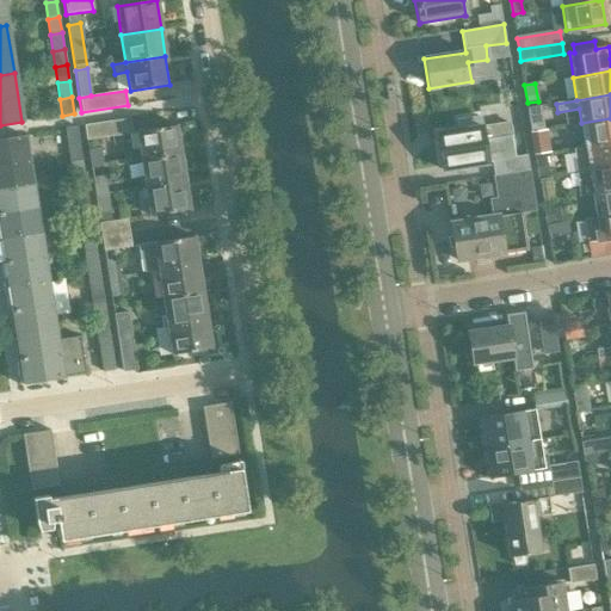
[(528,109),(531,131),(544,129),(541,107),(528,109)]
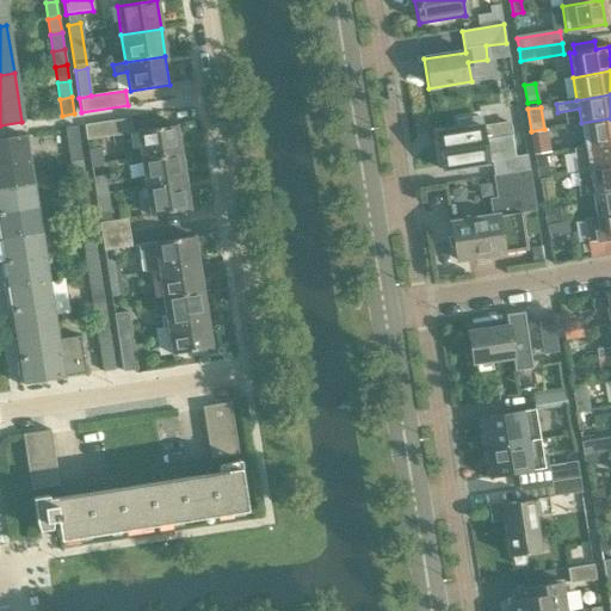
[(610,118),(581,123),(585,148),(610,142),(610,118)]
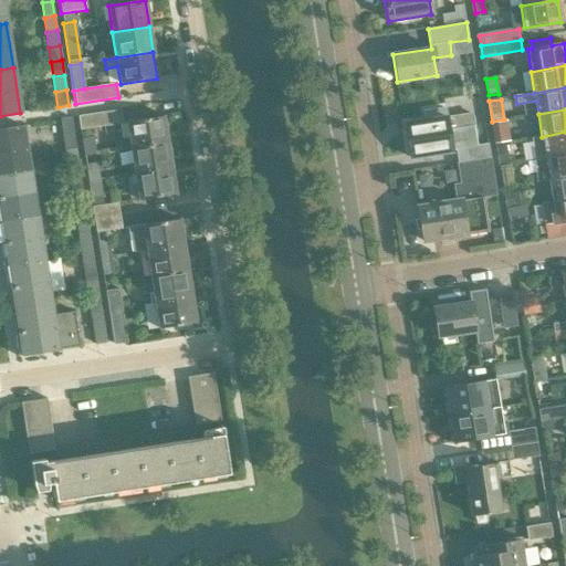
[(77,117),(80,130),(122,124),(121,111),(77,117)]
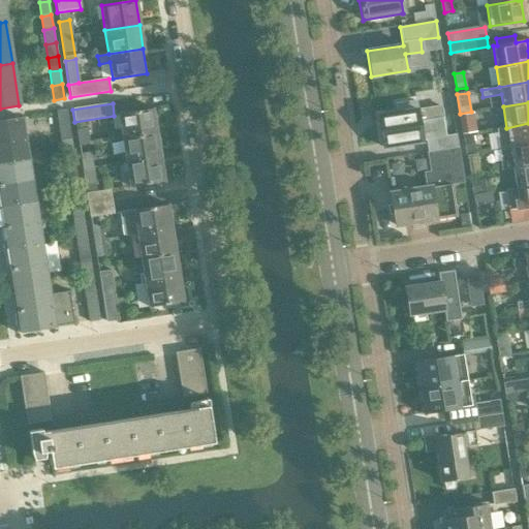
[(114,141),(122,138),(156,133),(153,109),(118,115),(121,129),(112,130),(114,141)]
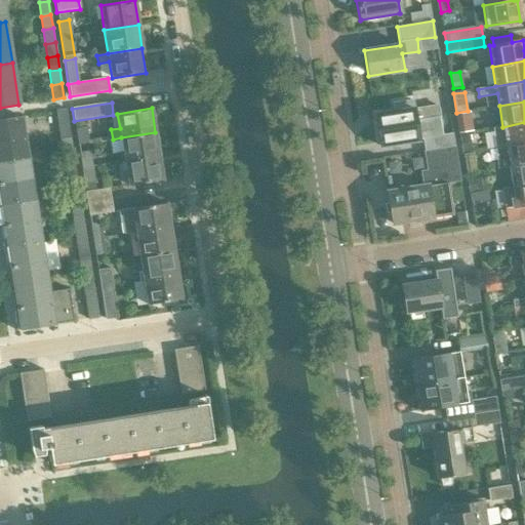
[(421,138),(423,151),(453,147),(451,133),(441,134),(438,117),(414,121),(412,109),(375,116),(379,146),(421,138)]
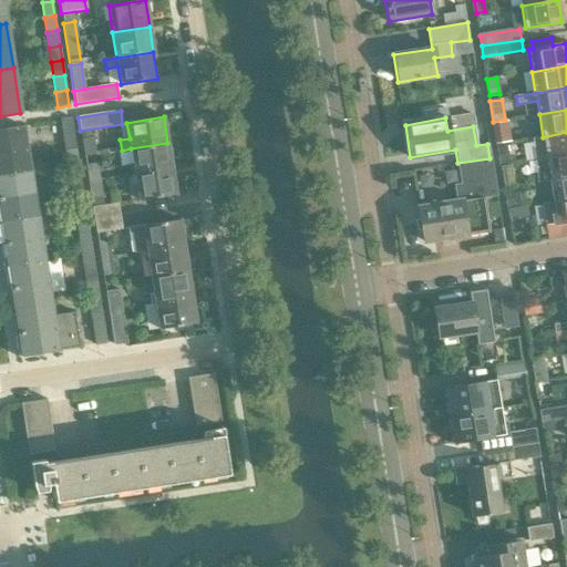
[(60,120),(62,136),(73,134),(71,119),(60,120)]
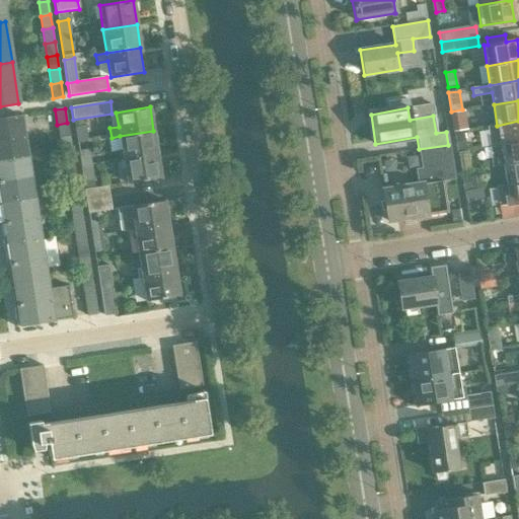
[(455,132),(465,131),(462,112),(452,114),(455,132)]
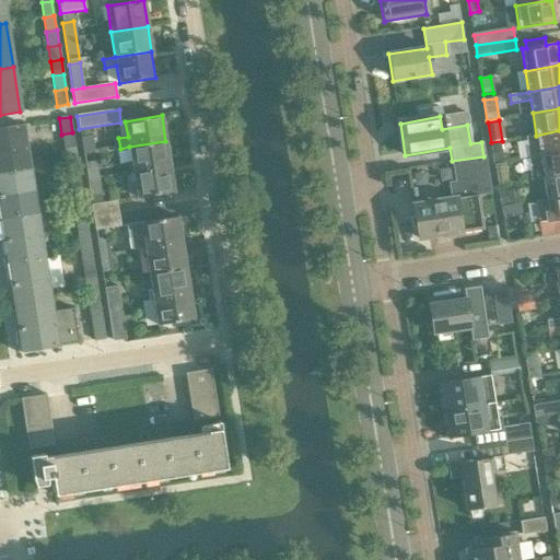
[(0,128),(0,174),(28,170),(22,125),(0,128)]
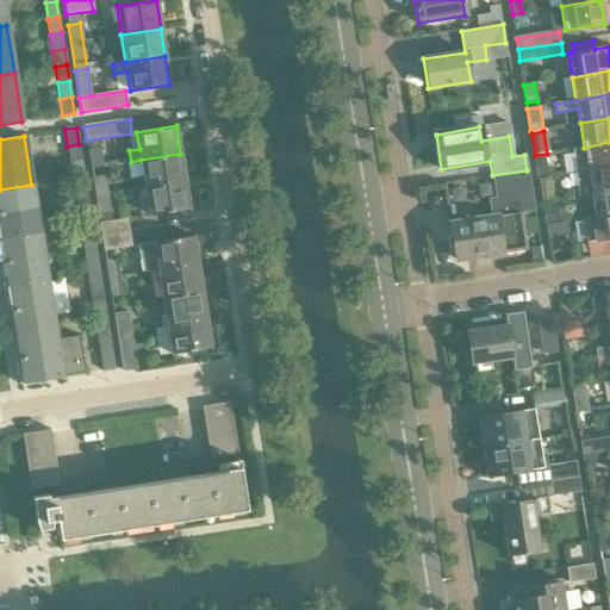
[(572,149),(576,172),(609,166),(609,142),(584,148),(572,149)]
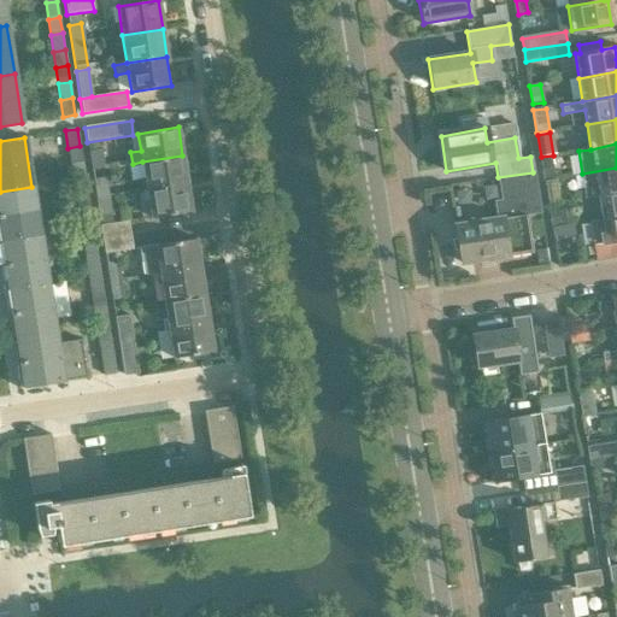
[(68,148),(70,164),(82,163),(80,146),(68,148)]
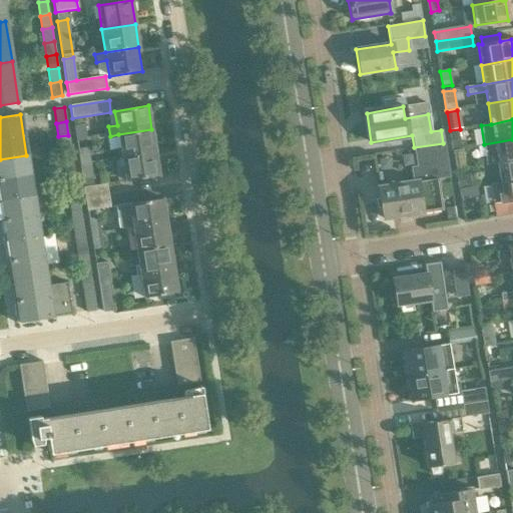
[(73,126),(75,141),(85,140),(83,124),(73,126)]
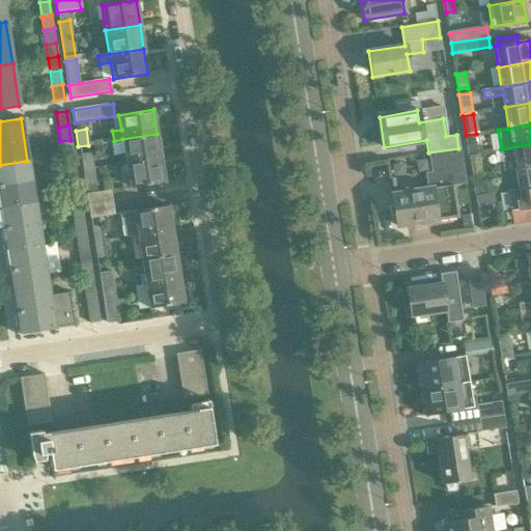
[(122,139),(127,163),(161,158),(157,134),(122,139)]
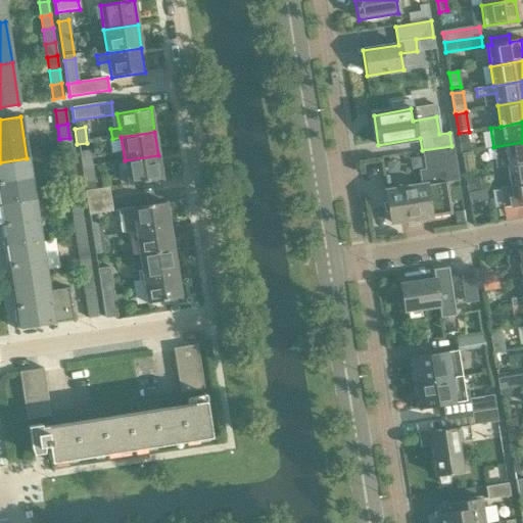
[(59,139),(61,153),(72,151),(69,138),(59,139)]
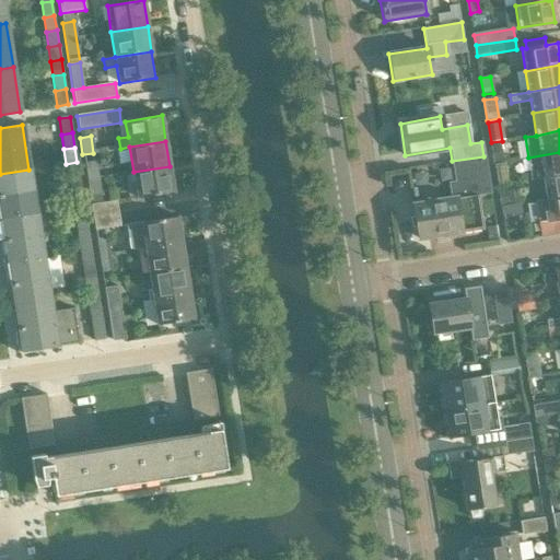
[(531,179),(543,177),(559,174),(559,152),(528,158),(531,172),(529,172),(531,179)]
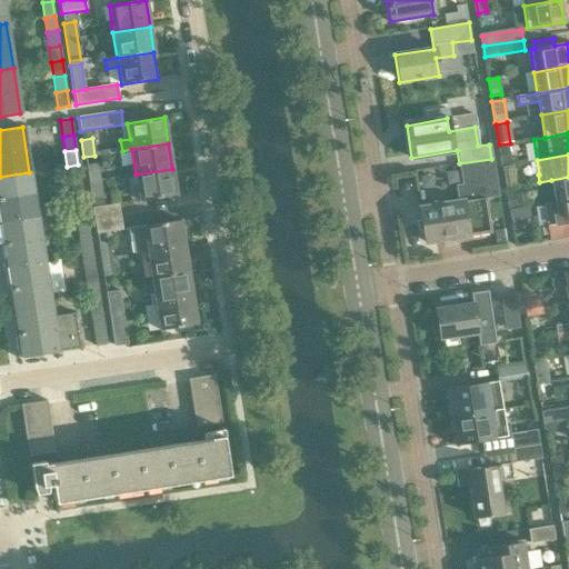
[(491,159),(459,163),(462,185),(456,185),(459,201),(419,208),(425,242),(467,236),(489,231),(483,199),(498,197),(493,169),(491,159)]
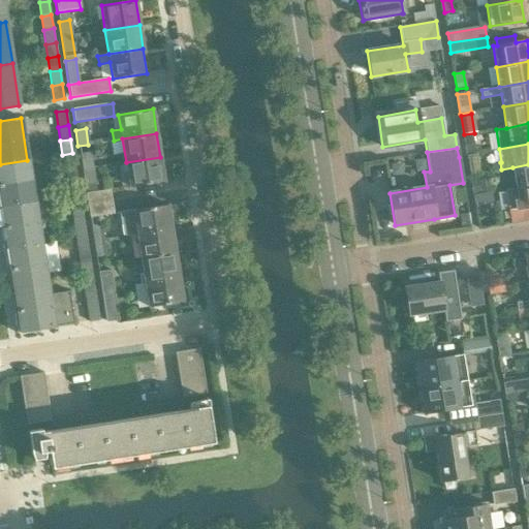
[(62,155),(65,168),(74,167),(72,153),(62,155)]
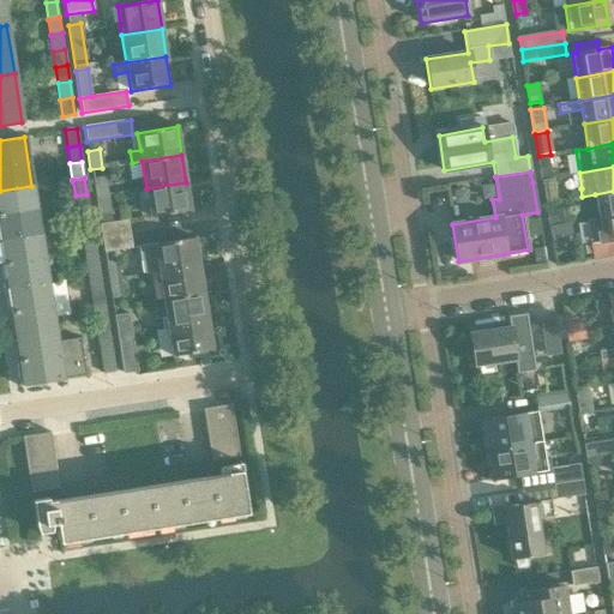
[(92,179),(95,197),(107,196),(104,178),(92,179)]
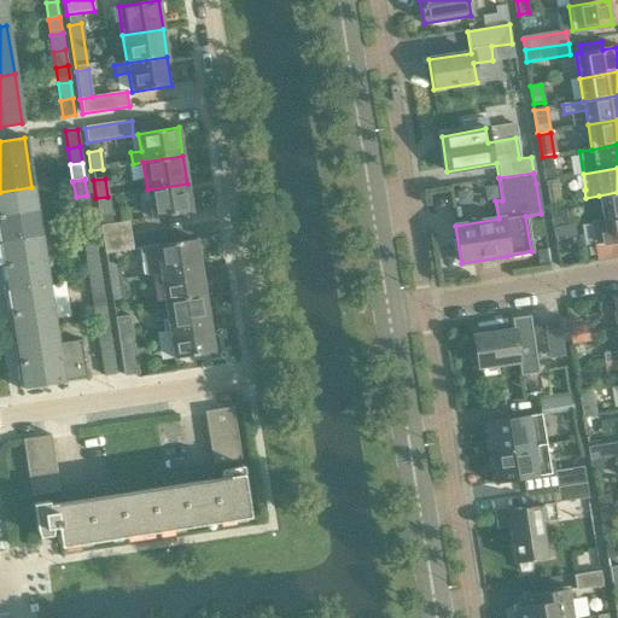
[(187,184),(147,190),(151,219),(192,213),(187,184)]
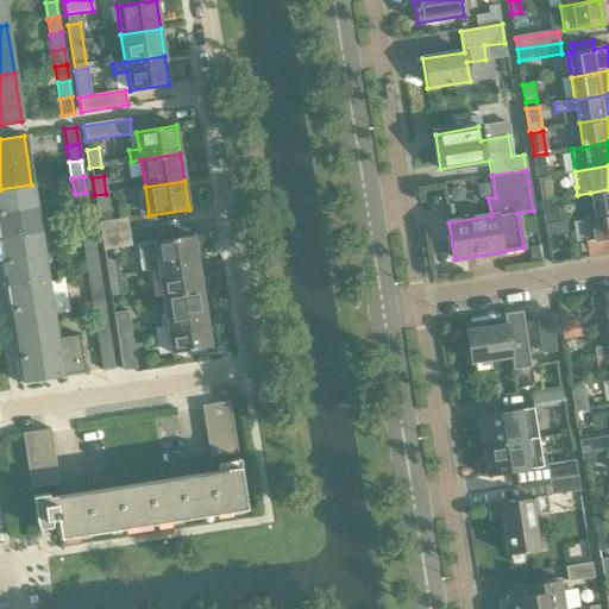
[(541,201),(558,199),(556,183),(539,186),(541,201)]
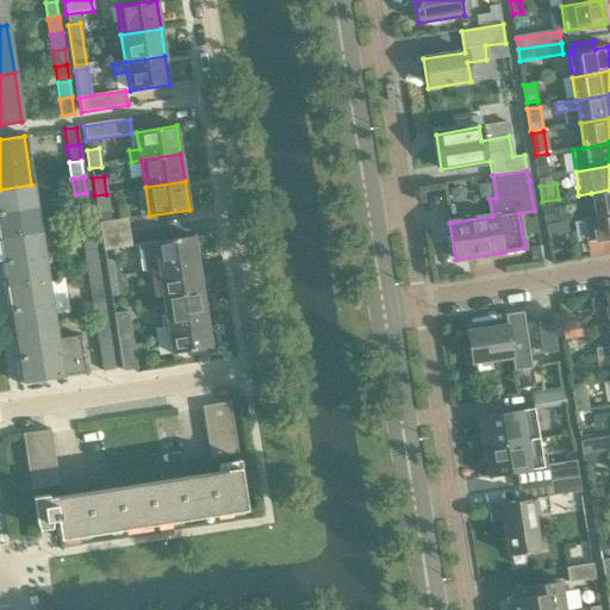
[(0,190),(0,238),(39,232),(31,185),(0,190)]
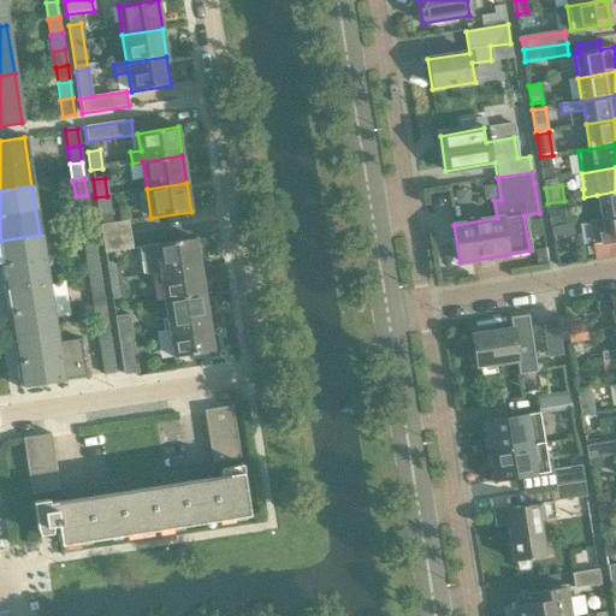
[(615,191),(597,195),(600,219),(615,215),(615,191)]
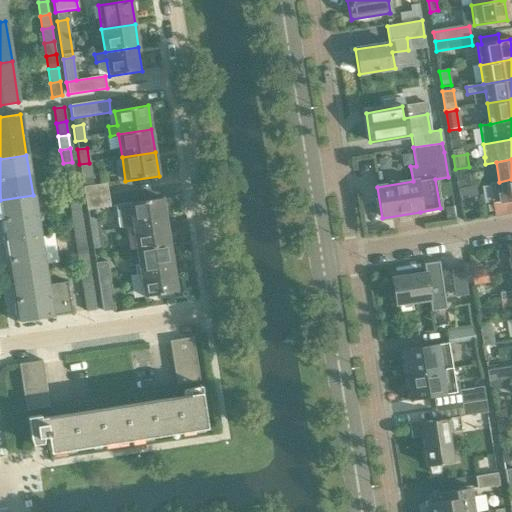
[(63,163),(65,177),(75,175),(72,162),(63,163)]
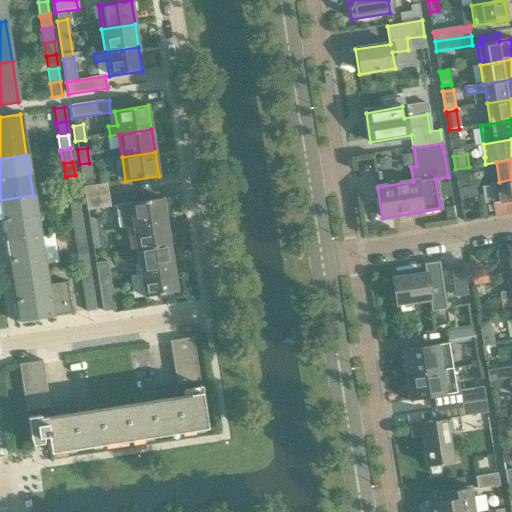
[(89,163),(79,164),(81,179),(91,178),(89,163)]
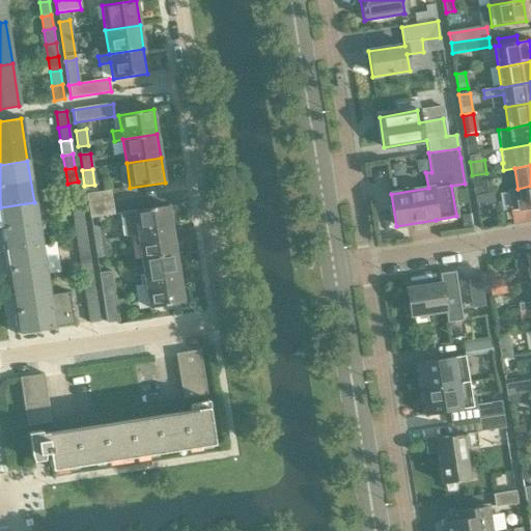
[(475,196),(488,194),(485,179),(473,182),(475,196)]
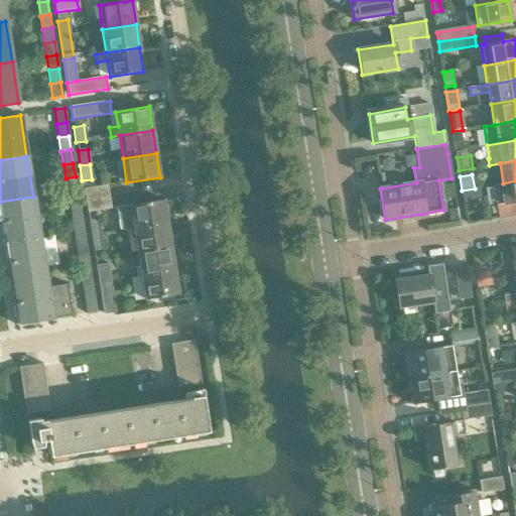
[(66,178),(68,191),(78,189),(76,176),(66,178)]
